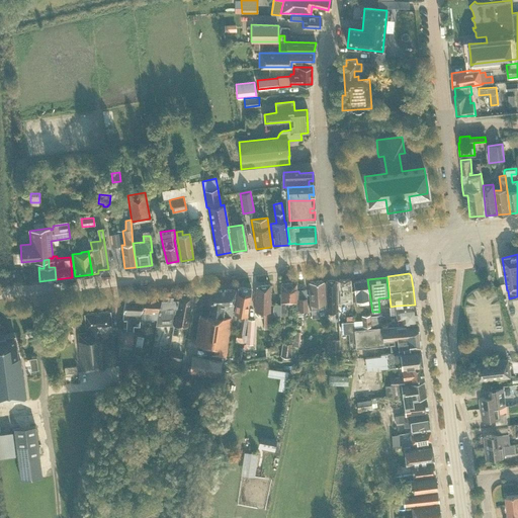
[(350,278),(336,279),(338,294),(337,303),(352,301),(350,278)]
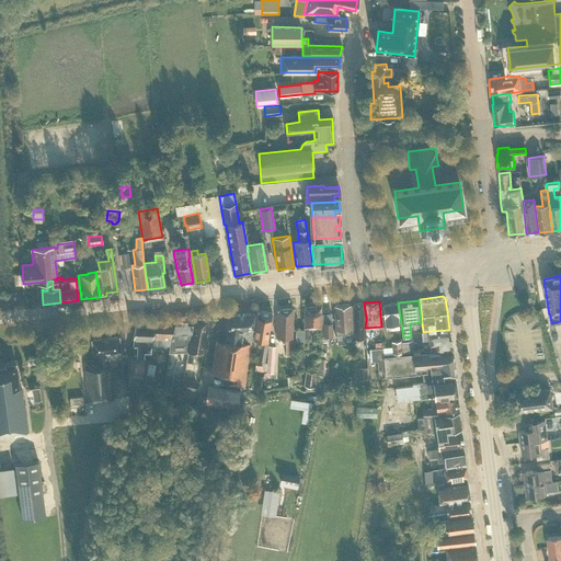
[(399,323),(398,315),(397,302),(382,304),(386,324),(399,323)]
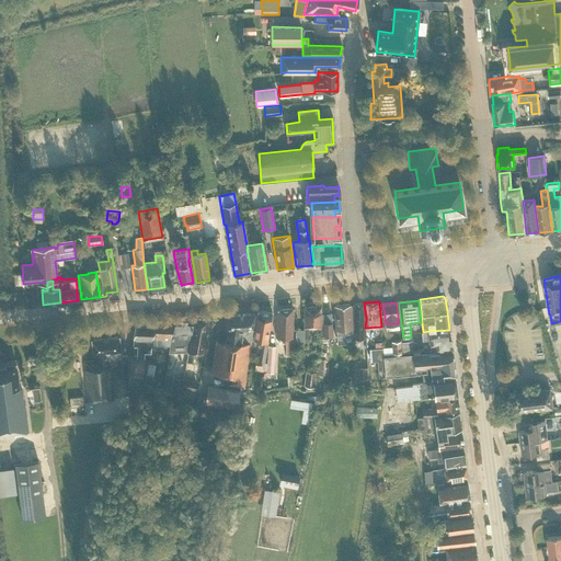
[(334,305),(335,329),(336,329),(336,338),(340,338),(340,343),(352,342),(350,304),(334,305)]
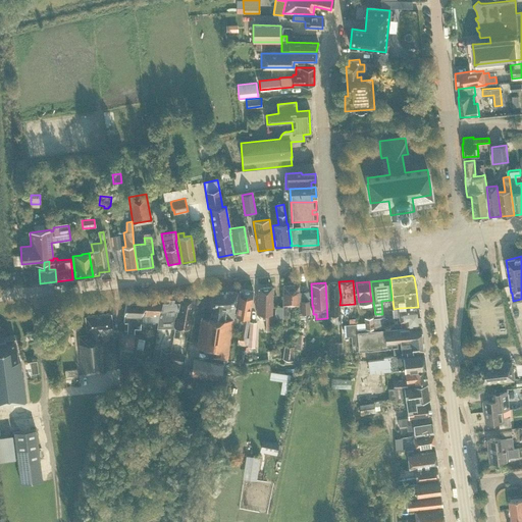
[(337,282),(328,282),(329,314),(338,314),(337,282)]
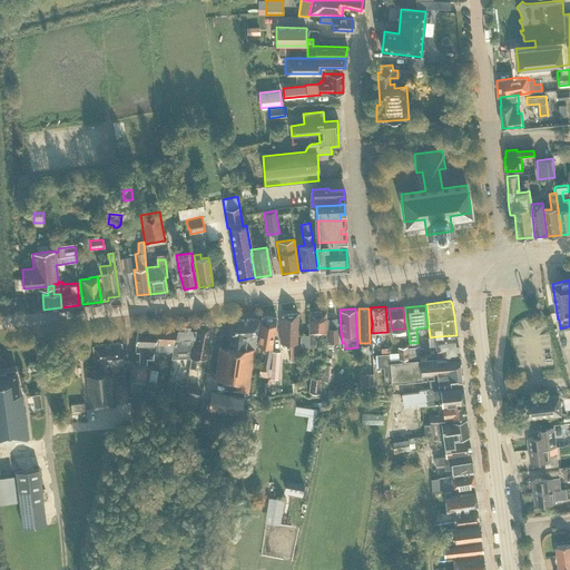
[(308,312),(308,325),(308,346),(316,346),(316,332),(325,332),(326,311),(308,312)]
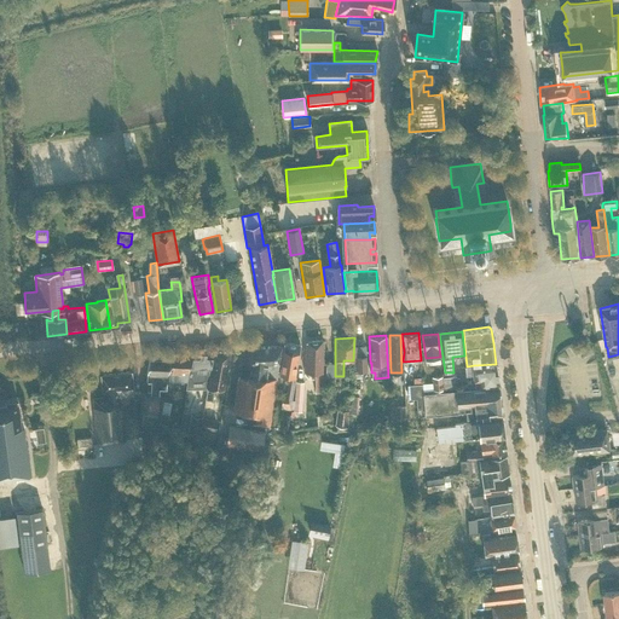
[(322,372),(322,340),(306,342),(305,372),(322,372)]
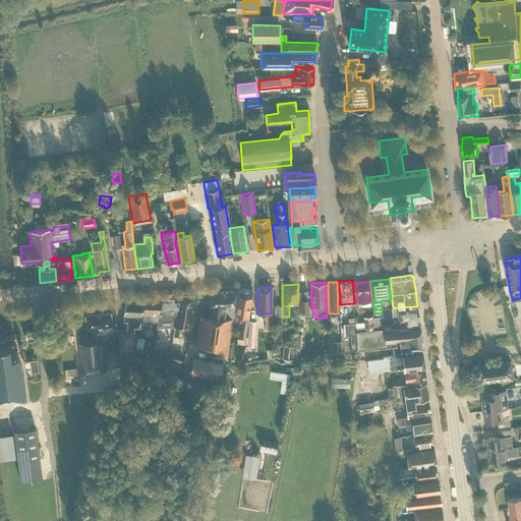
[(240,335),(237,334),(236,343),(244,344),(248,316),(252,290),(239,289),(235,314),(243,316),(240,335)]
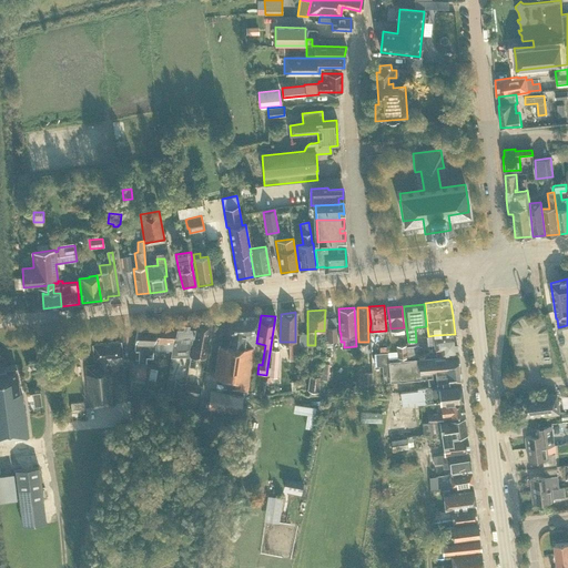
[(257,317),(230,318),(227,334),(229,334),(227,346),(219,345),(214,376),(231,379),(229,388),(246,391),(257,317)]
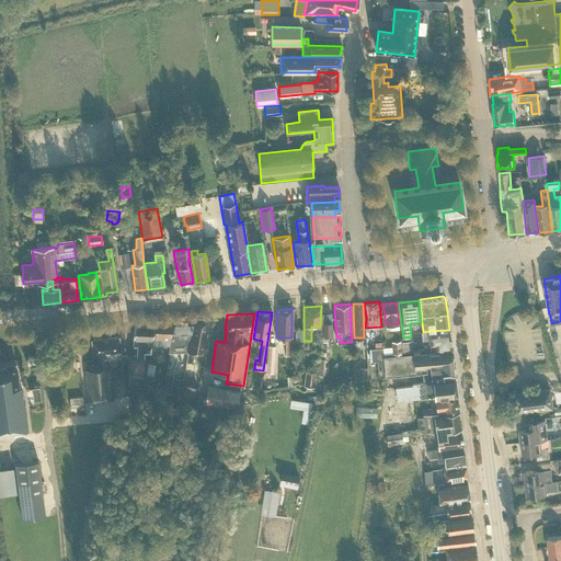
[(203,352),(208,319),(194,319),(186,362),(193,363),(194,352),(203,352)]
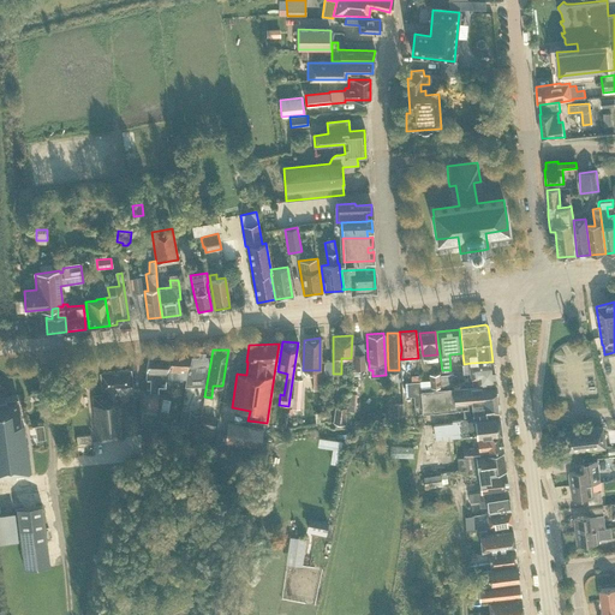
[(206,380),(208,368),(209,368),(212,352),(191,352),(190,368),(187,381),(206,380)]
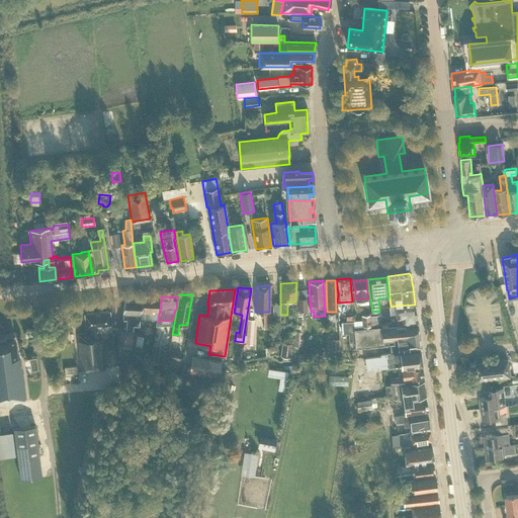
[(156,319),(160,298),(144,297),(141,318),(156,319)]
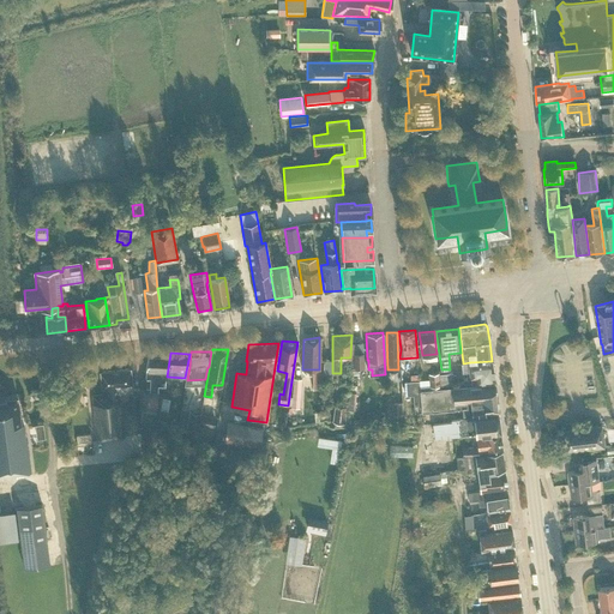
[(354,368),(363,367),(362,353),(353,354),(354,368)]
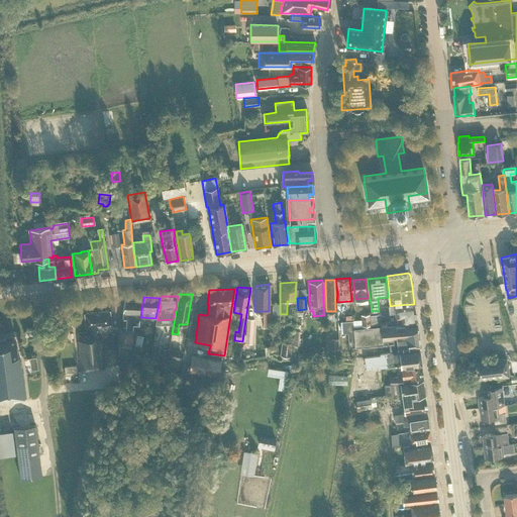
[(139,312),(142,300),(124,299),(122,311),(122,317),(125,318),(125,328),(117,327),(116,341),(116,344),(131,344),(132,328),(132,324),(138,324),(138,312),(139,312)]
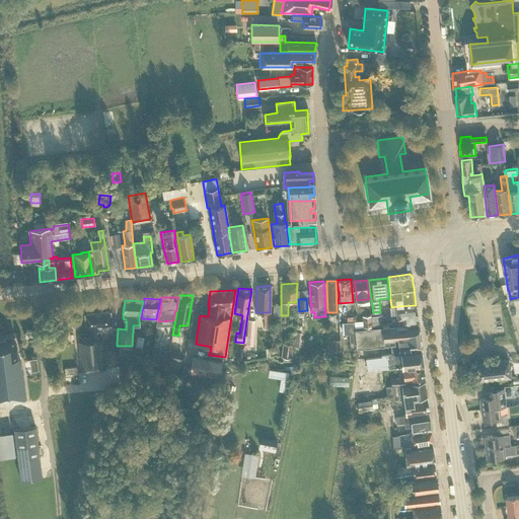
[(402,324),(418,323),(417,316),(416,305),(397,306),(391,307),(389,307),(390,315),(396,314),(396,319),(401,319),(402,324)]
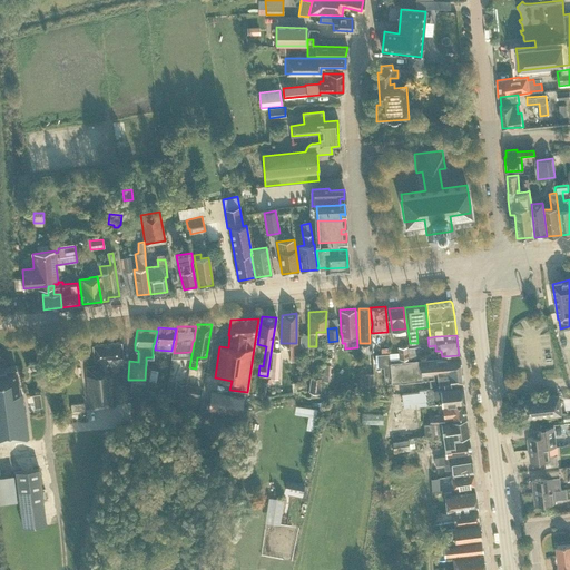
[(128,376),(129,361),(123,360),(120,342),(92,345),(94,361),(95,361),(95,366),(86,366),(90,408),(115,405),(111,372),(116,371),(116,364),(120,364),(119,376),(128,376)]
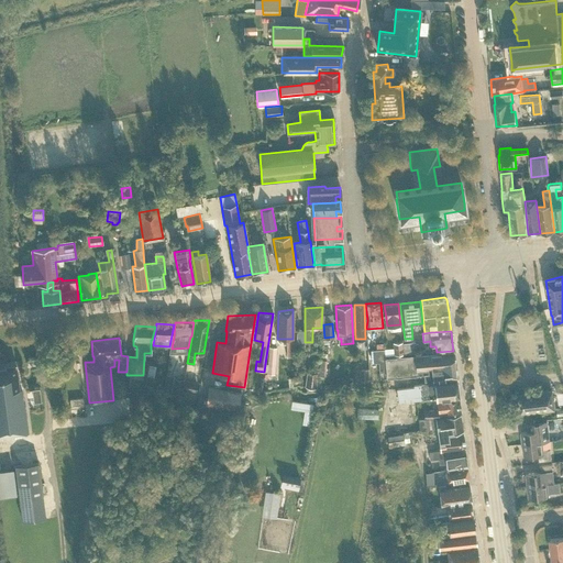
[(403,353),(403,354),(416,353),(415,342),(403,341),(403,353)]
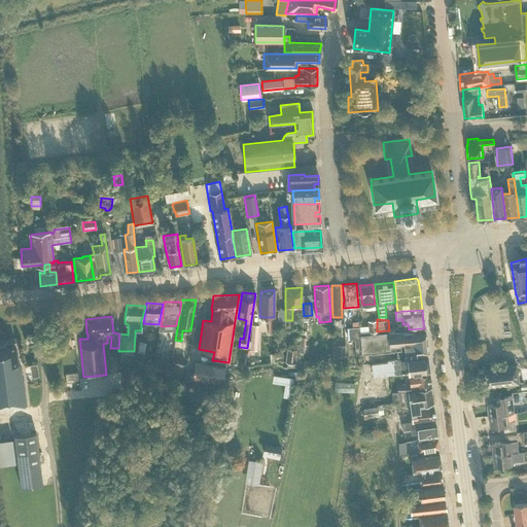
[(367,320),(367,331),(377,330),(377,321),(367,320)]
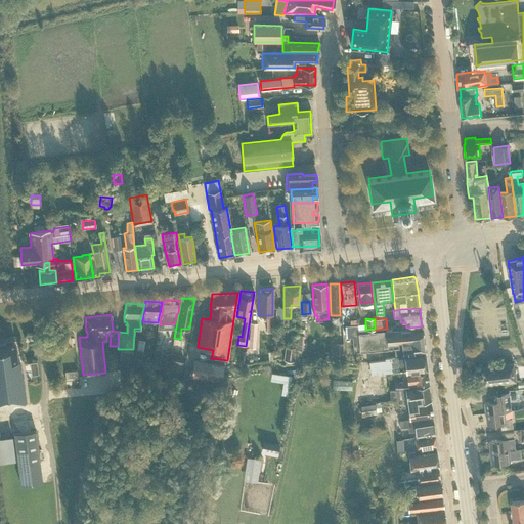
[(257,323),(250,322),(248,348),(255,349),(257,323)]
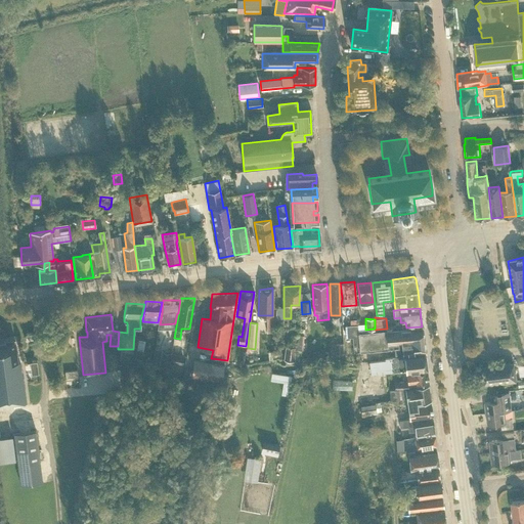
[(352,337),(353,352),(359,352),(357,325),(345,325),(346,338),(352,337)]
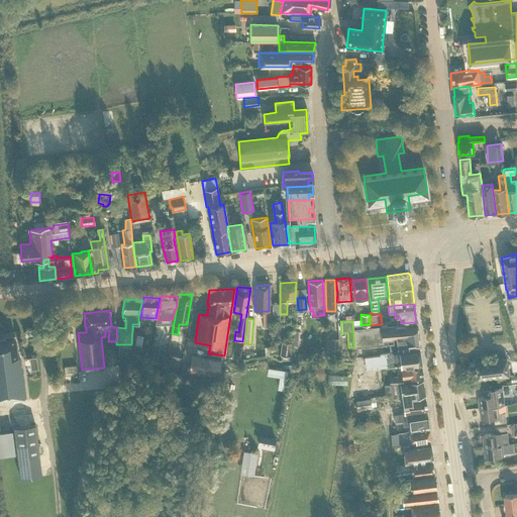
[(391,351),(401,350),(419,348),(418,330),(417,323),(381,327),(381,325),(353,328),(354,347),(365,346),(377,345),(383,345),(383,344),(390,344),(391,351)]
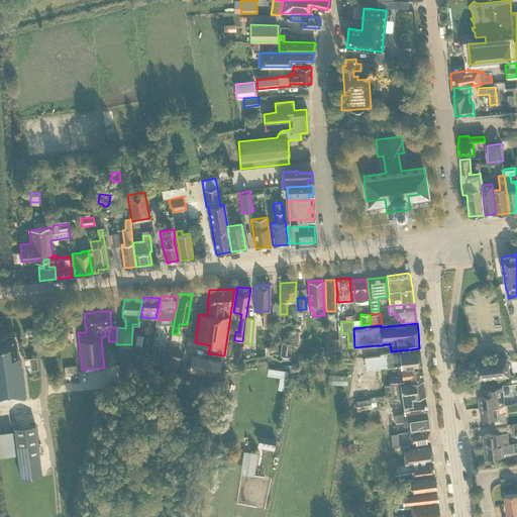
[(0,401),(25,398),(19,358),(17,358),(14,335),(0,337),(0,401)]
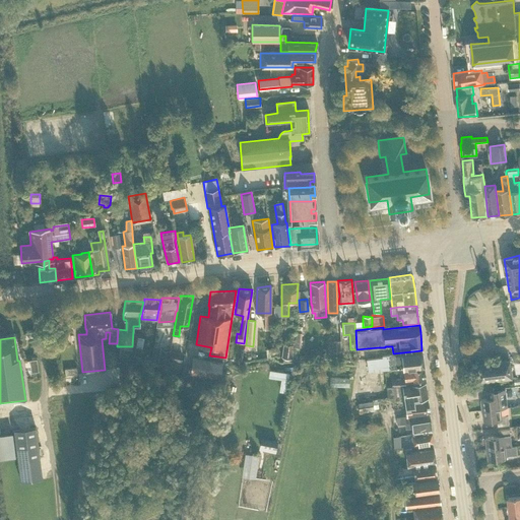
[(294,344),(283,343),(280,358),(291,359),(291,356),(294,344)]
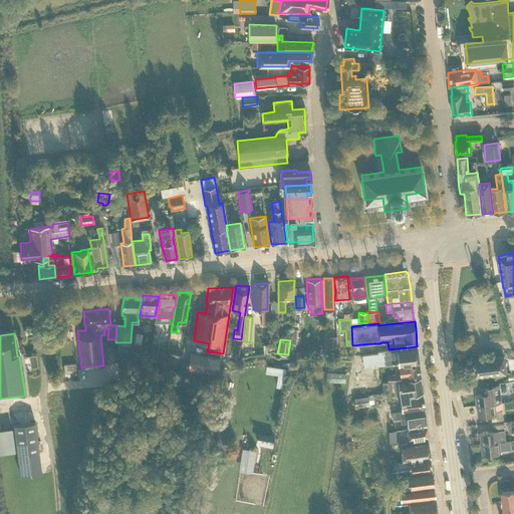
[(156,359),(165,360),(168,346),(159,344),(156,359)]
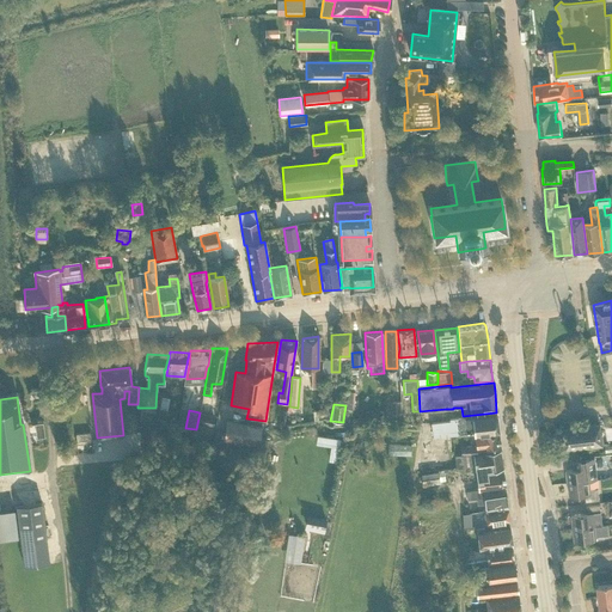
[(215,416),(201,412),(199,426),(213,428),(215,416)]
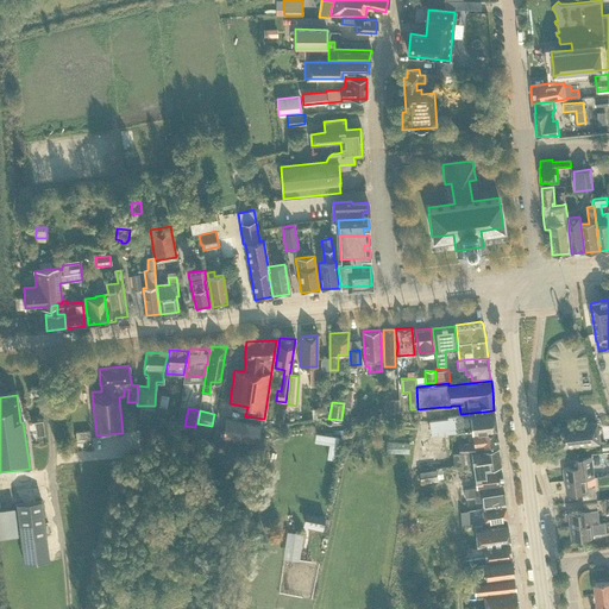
[(472,432),(496,428),(494,412),(472,414),(472,413),(460,414),(449,415),(449,418),(429,420),(431,434),(435,434),(435,441),(450,440),(450,433),(472,431),(472,432)]
